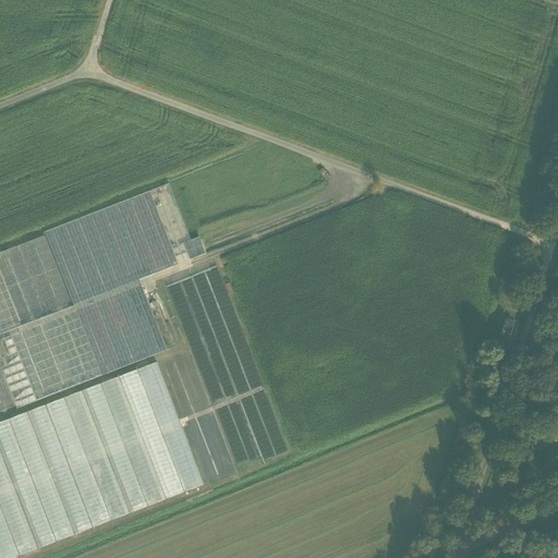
[(44,232),(45,237),(73,307),(137,281),(153,276),(180,266),(150,191),(44,232)]
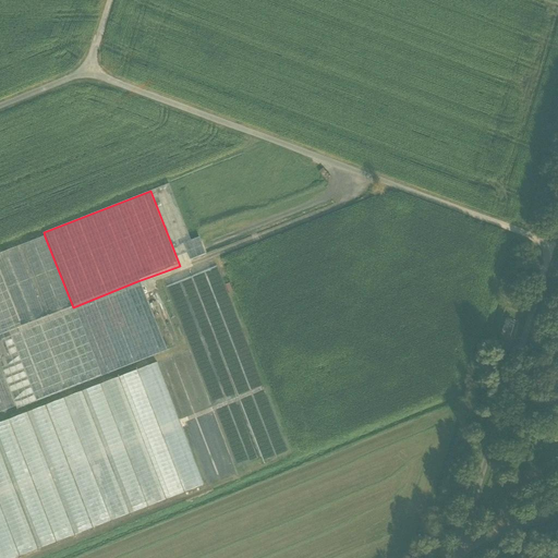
[(0,254),(0,270),(22,327),(73,307),(45,237),(0,254)]
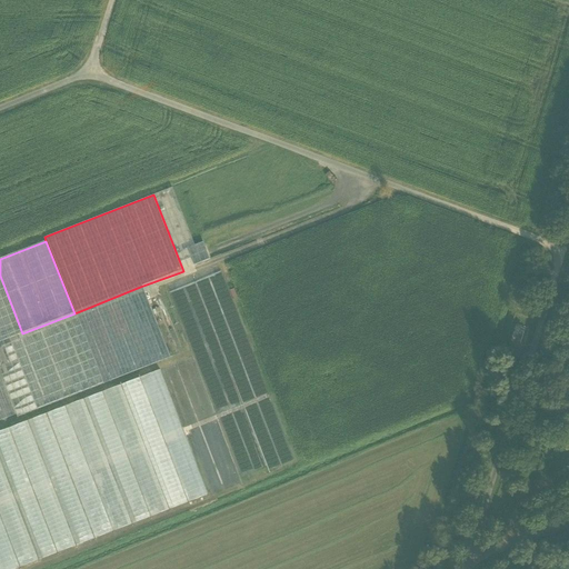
[(0,341),(22,333),(0,276),(0,341)]
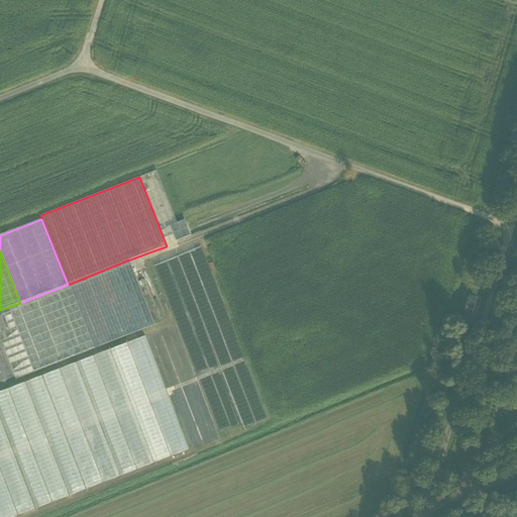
[(141,255),(127,261),(130,267),(136,265),(143,262),(141,255)]
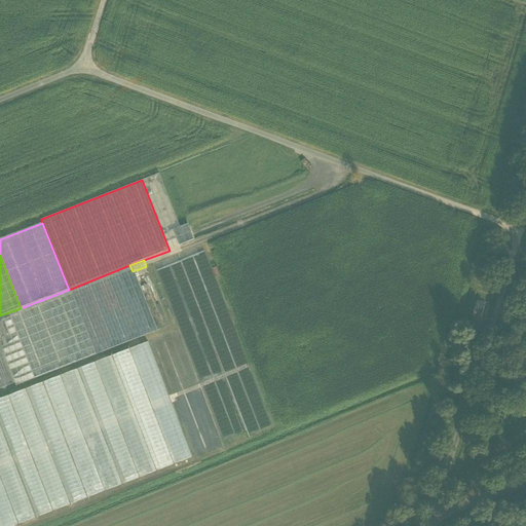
[(157,333),(136,279),(133,271),(129,265),(69,290),(96,357),(157,333)]
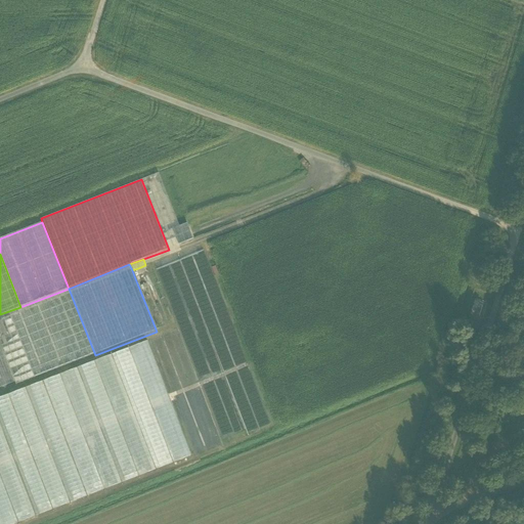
[(138,268),(132,270),(135,278),(141,275),(138,268)]
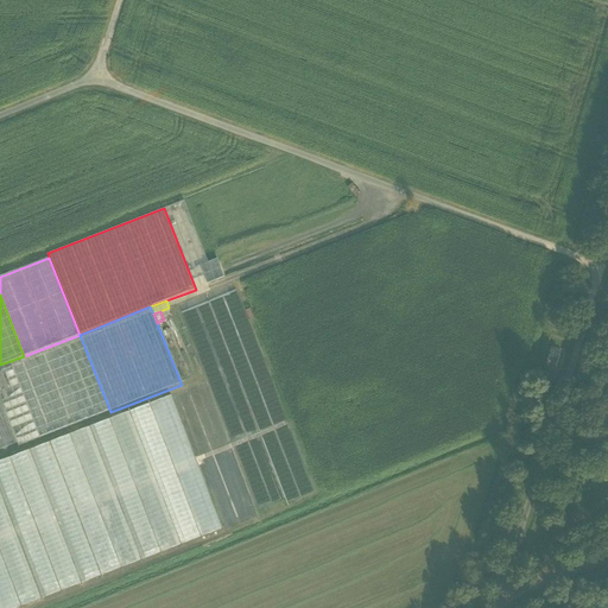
[(0,373),(5,371),(10,384),(0,387),(0,399),(18,444),(19,448),(111,412),(80,335),(24,356),(0,365),(0,373)]
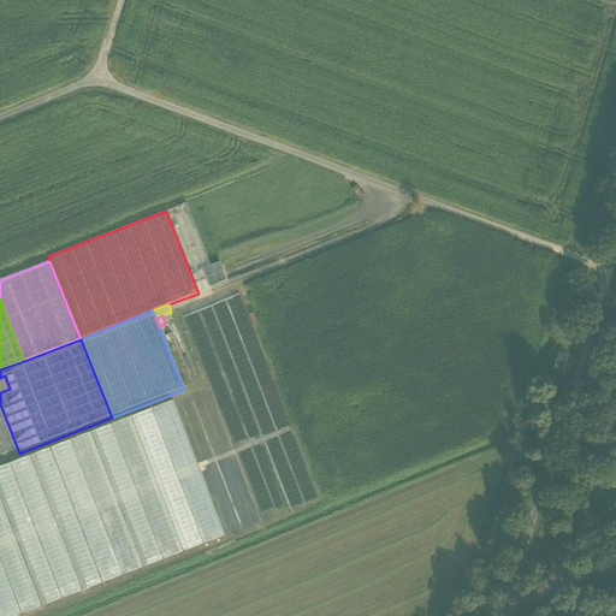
[(568,377),(561,374),(556,388),(563,390),(568,377)]
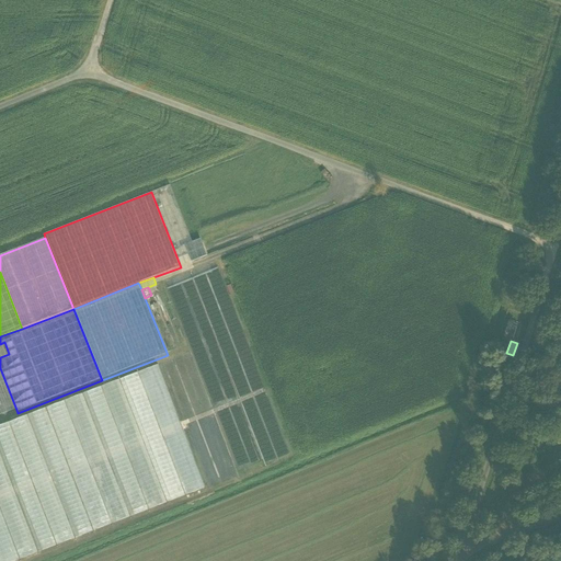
[(0,344),(0,357),(9,354),(4,342),(0,344)]
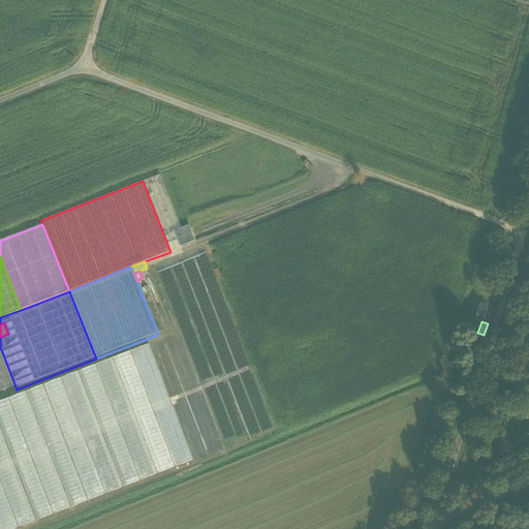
[(0,528),(21,528),(193,464),(147,344),(0,401),(0,528)]
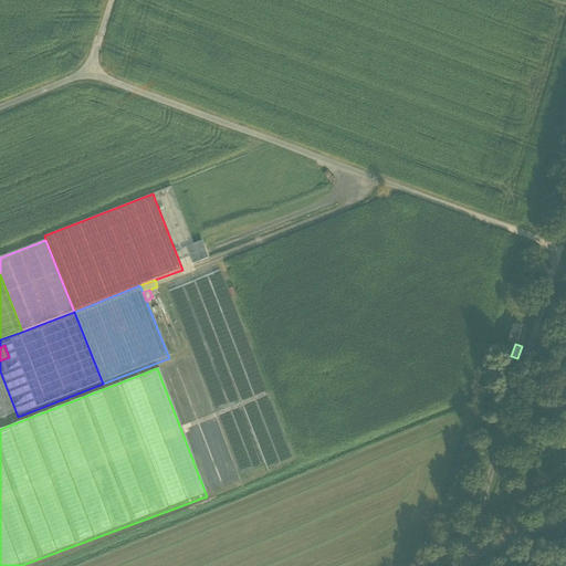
[(0,419),(17,413),(0,371),(0,419)]
